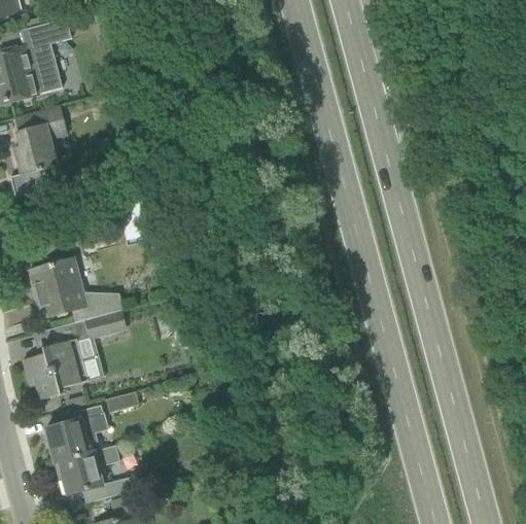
[(0,0),(0,14),(16,11),(13,0),(0,0)]
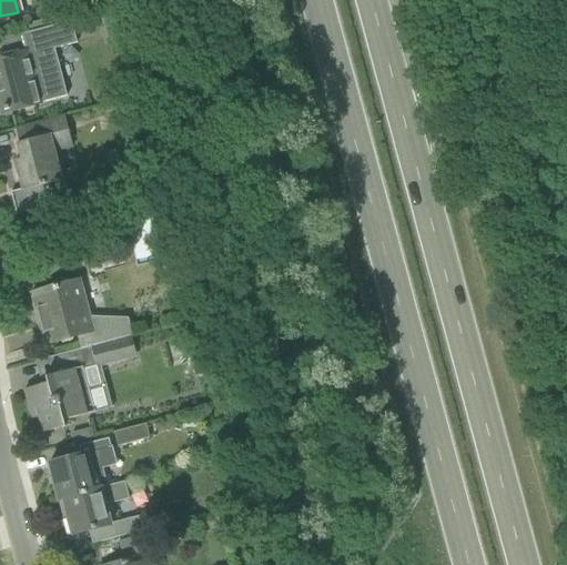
[(71,0),(50,6),(54,23),(71,19),(76,18),(71,0)]
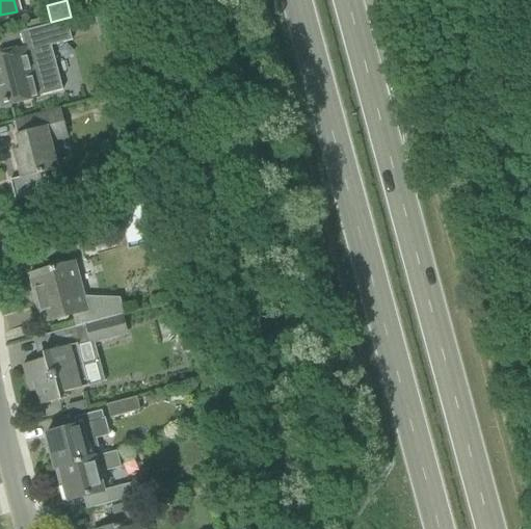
[(2,52),(0,52),(0,93),(1,99),(2,103),(3,104),(62,88),(51,44),(51,43),(72,37),(67,18),(51,22),(46,23),(30,27),(9,32),(14,48),(14,49),(2,52)]
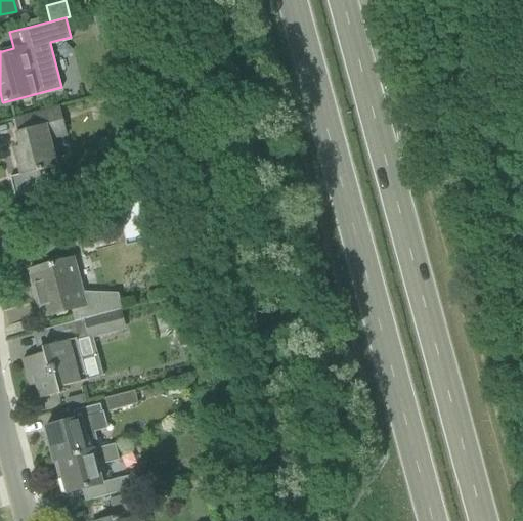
[(20,172),(10,175),(15,194),(49,185),(45,167),(56,164),(49,137),(68,132),(61,113),(59,103),(34,110),(14,116),(18,130),(22,143),(13,145),(20,172)]
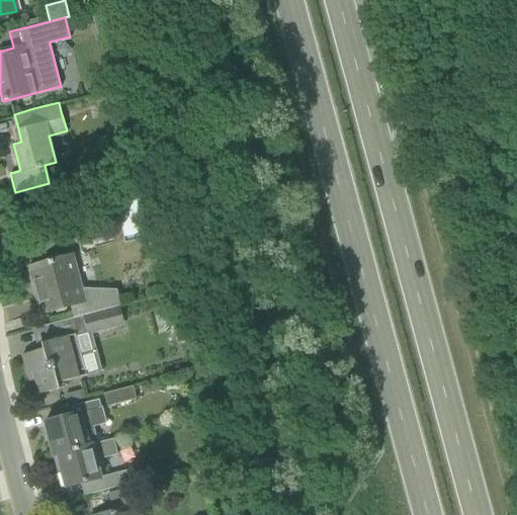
[(72,304),(75,315),(109,306),(119,304),(115,289),(83,287),(74,253),(63,256),(57,232),(35,238),(41,261),(28,265),(28,266),(29,266),(34,284),(36,284),(44,310),(40,311),(40,313),(72,304)]
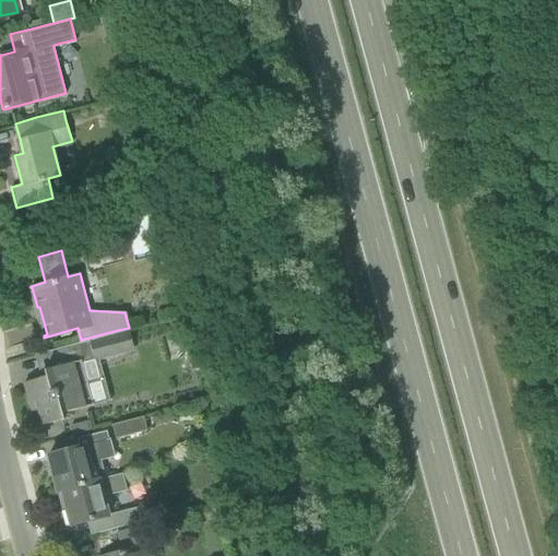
[(118,330),(81,340),(47,350),(51,366),(45,368),(46,375),(24,380),(32,410),(38,407),(42,423),(63,417),(62,411),(93,403),(82,359),(94,356),(95,359),(123,352),(118,330)]
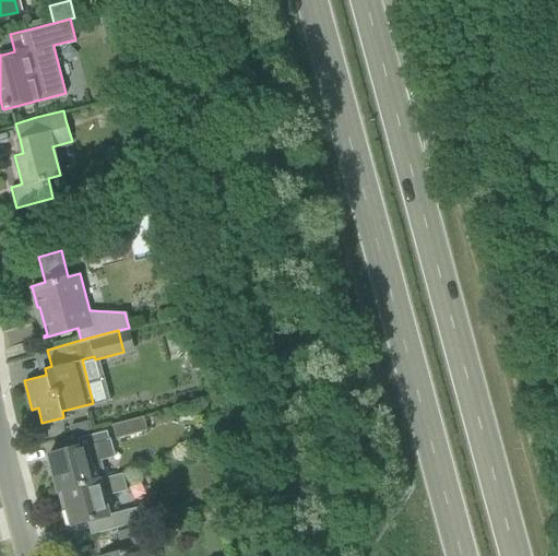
[(113,422),(116,436),(147,428),(144,414),(113,422)]
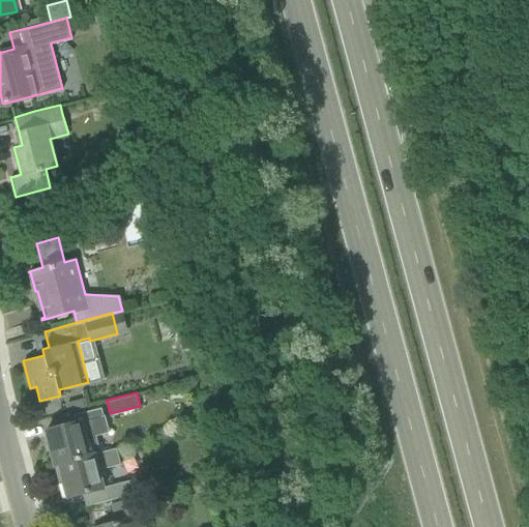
[(86,398),(67,402),(69,411),(88,406),(86,398)]
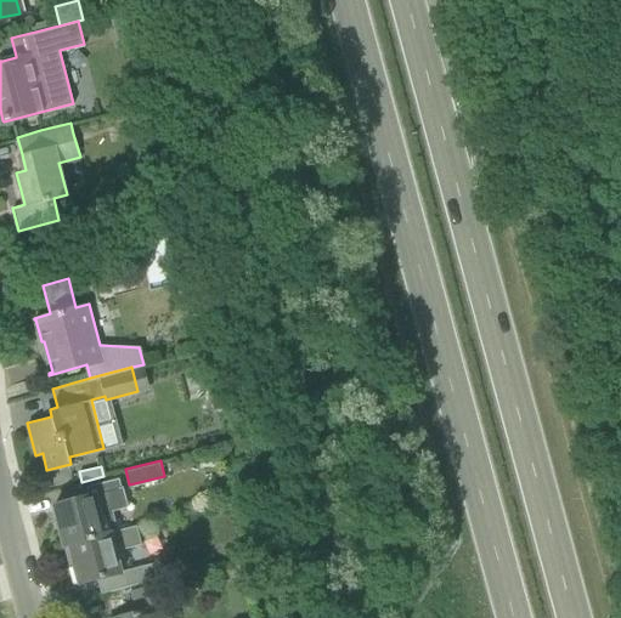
[(63,544),(68,543),(106,533),(101,511),(126,505),(122,486),(52,504),(63,544)]
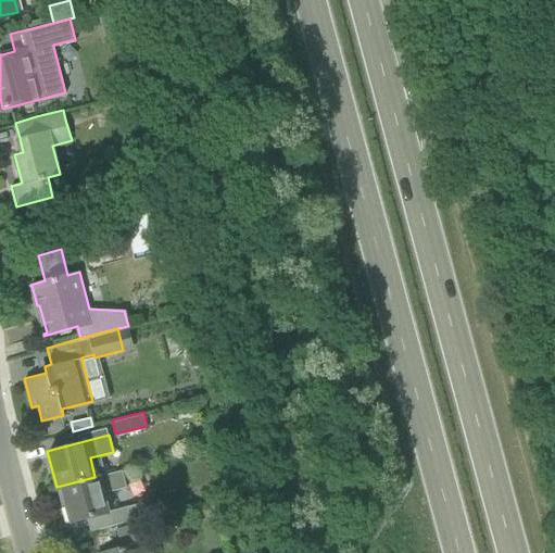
[(95,477),(61,486),(71,522),(109,512),(103,491),(126,485),(123,469),(95,477)]
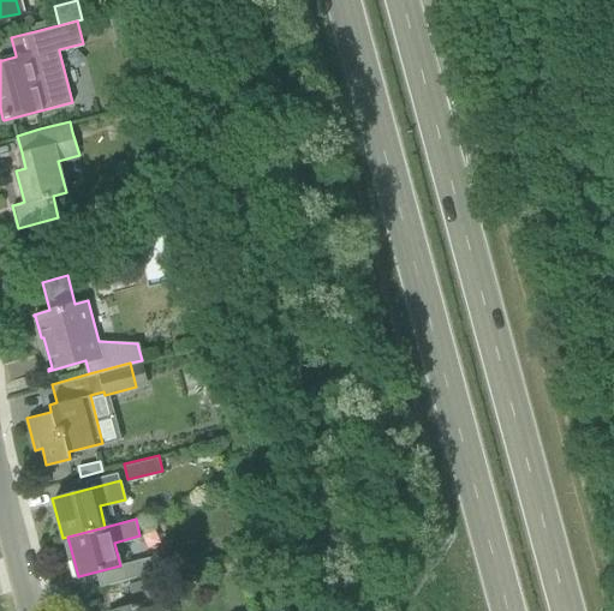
[(124,562),(129,577),(176,565),(171,550),(124,562)]
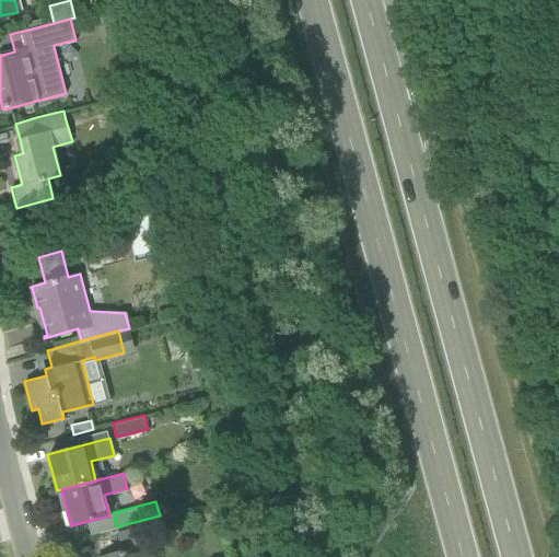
[(206,509),(205,512),(205,517),(210,520),(214,519),(216,514),(214,510),(211,508),(206,509)]
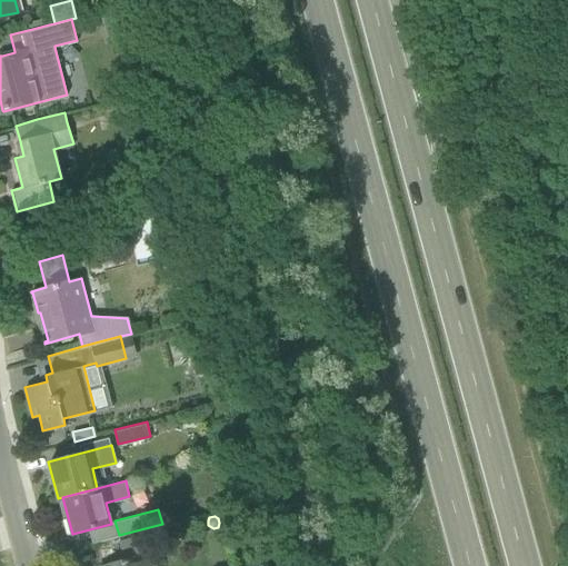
[(155,565),(156,565),(147,533),(121,539),(127,559),(100,565),(99,565),(155,565)]
